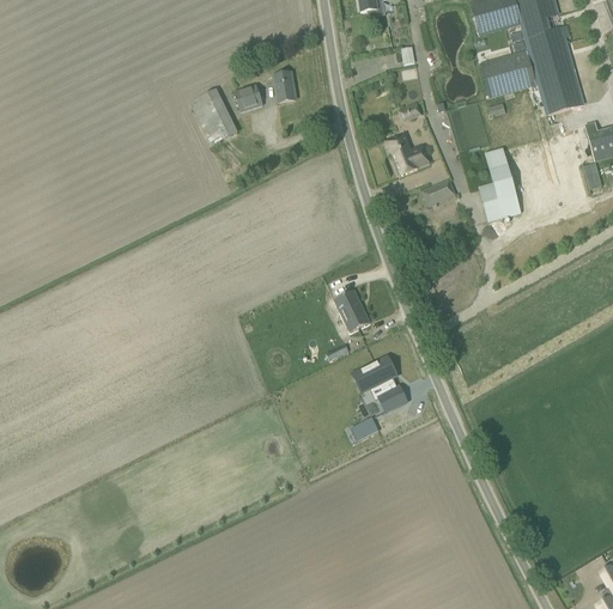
[(358,0),(360,12),(368,11),(368,17),(384,14),(382,0),(376,1),(376,0),(358,0)]
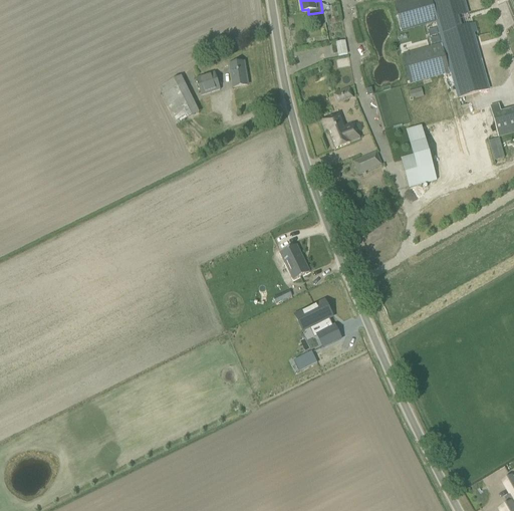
[(395,0),(403,28),(437,18),(443,41),(402,52),(410,80),(451,69),(458,95),(489,86),(473,31),(463,34),(460,24),(458,14),(468,11),(464,0),(395,0)]
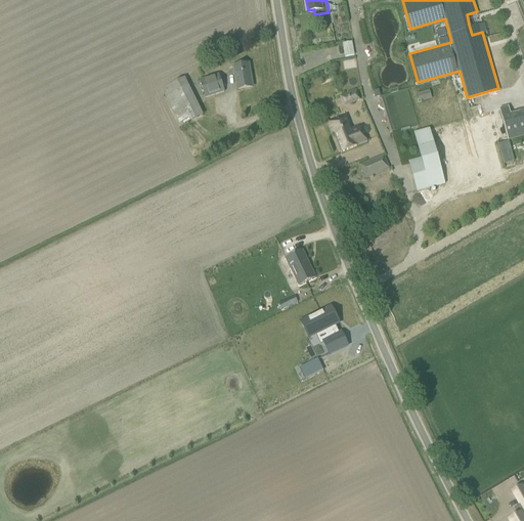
[(342,41),(345,54),(355,52),(352,39),(342,41)]
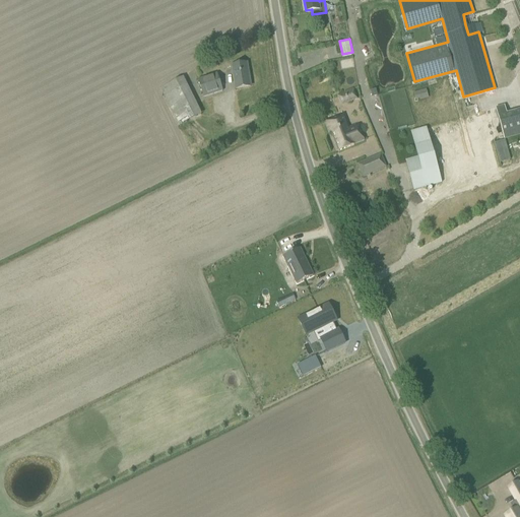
[(247,61),(237,63),(233,63),(237,86),(250,83),(247,61)]
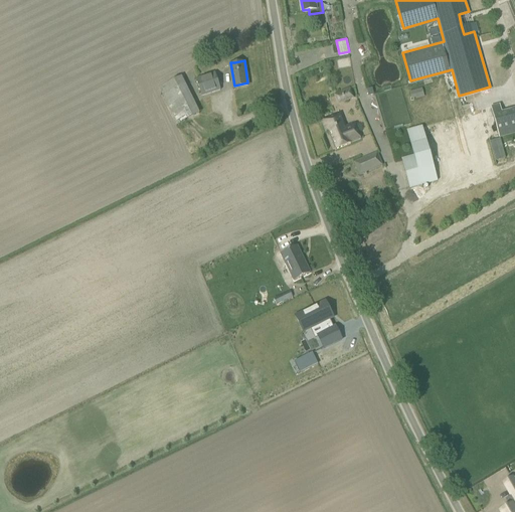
[(215,70),(197,75),(202,94),(220,88),(215,70)]
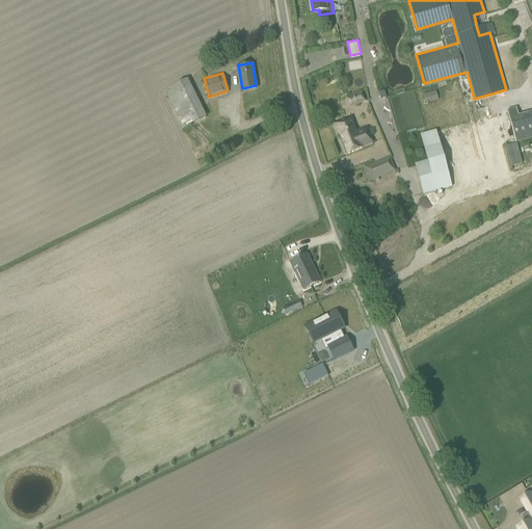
[(187,78),(164,88),(183,126),(195,121),(206,115),(200,103),(187,78)]
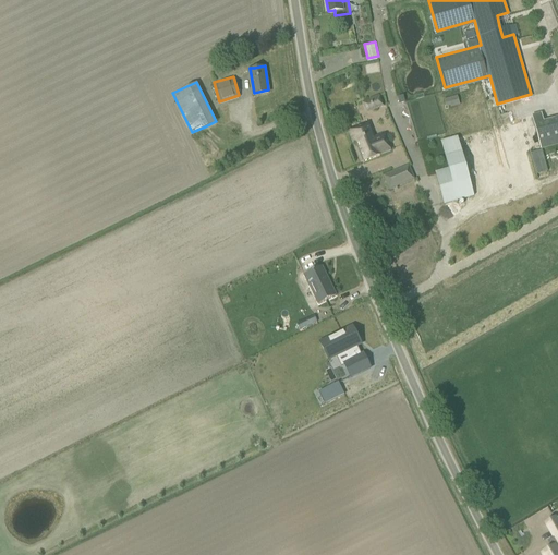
[(374,107),(383,104),(378,93),(370,97),(374,107)]
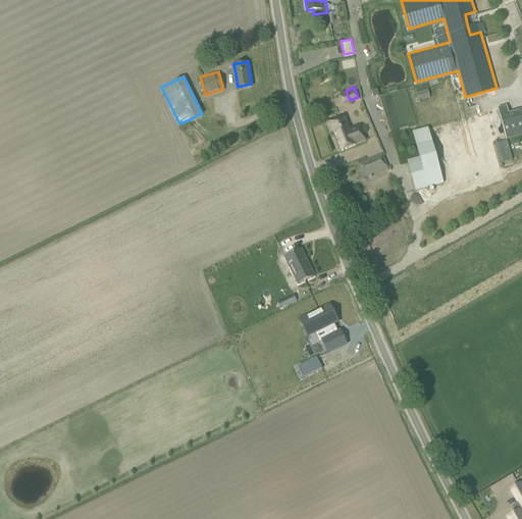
[(498,106),(506,138),(521,133),(521,109),(501,115),(498,106)]
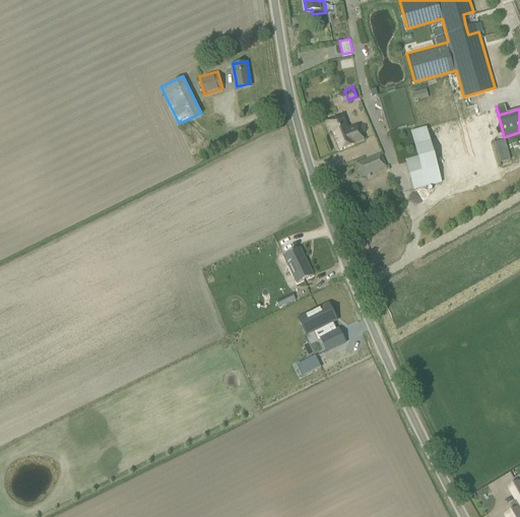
[(342,113),(325,120),(329,131),(331,130),(338,148),(353,142),(353,141),(364,137),(359,123),(348,127),(342,113)]
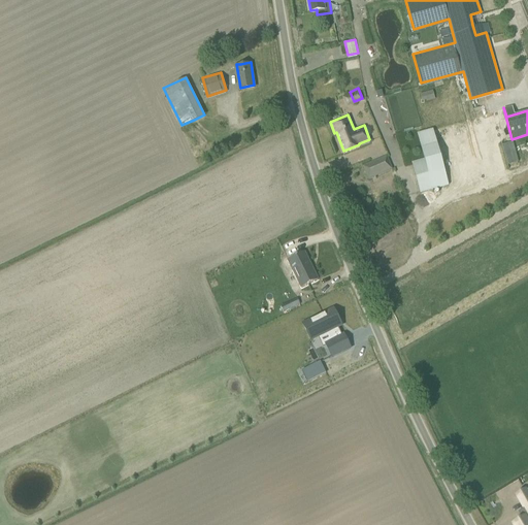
[(424,158),(411,161),(420,191),(441,186),(449,184),(432,127),(417,132),(424,158)]
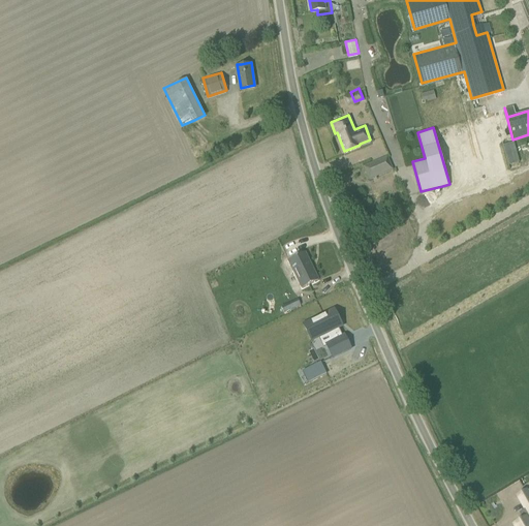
[(374,160),(364,164),(369,177),(379,173),(374,160)]
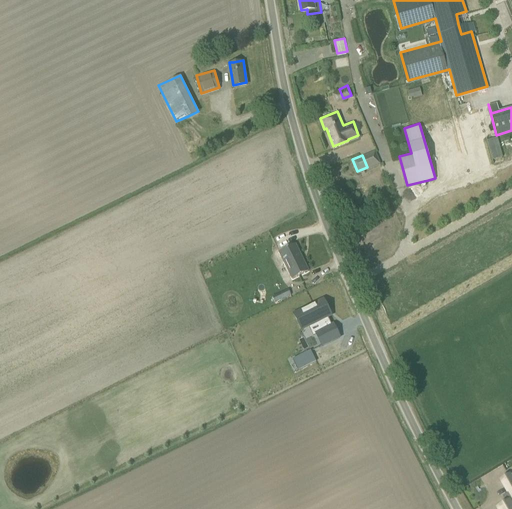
[(295,242),(279,250),(292,277),(299,274),(308,269),(302,256),(295,242)]
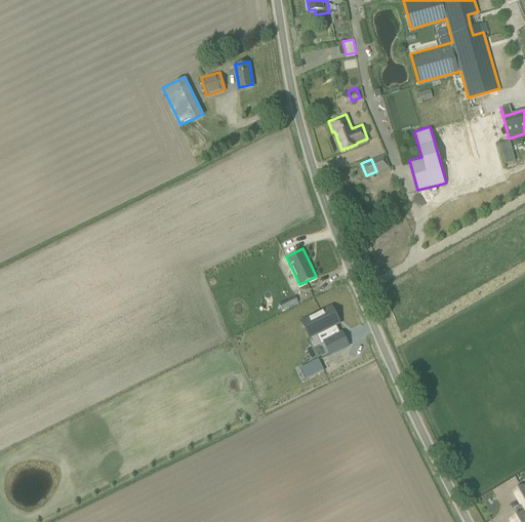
[(295,294),(279,302),(282,308),(297,300),(295,294)]
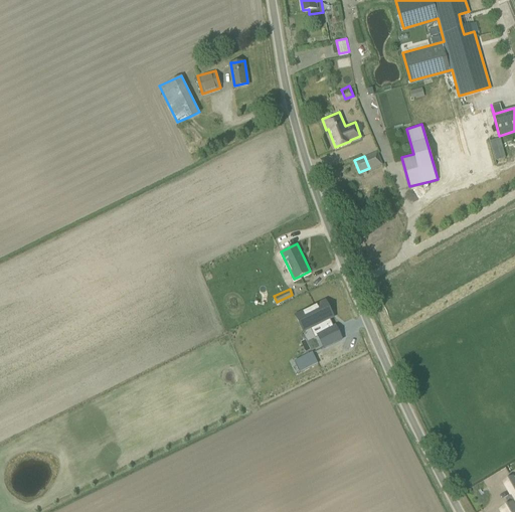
[(315,304),(296,314),(302,326),(304,330),(310,327),(319,322),(323,330),(317,333),(318,334),(323,345),(324,346),(342,337),(339,331),(335,324),(334,325),(330,317),(333,315),(330,309),(325,299),(315,304)]
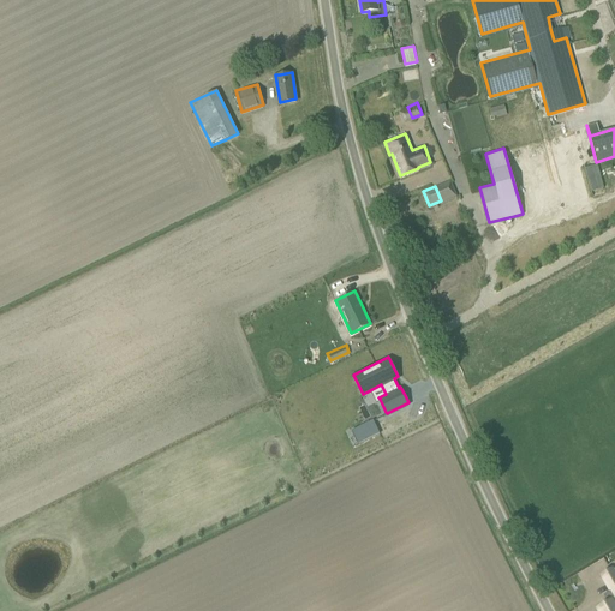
[(352,429),(358,442),(380,431),(375,420),(374,418),(352,429)]
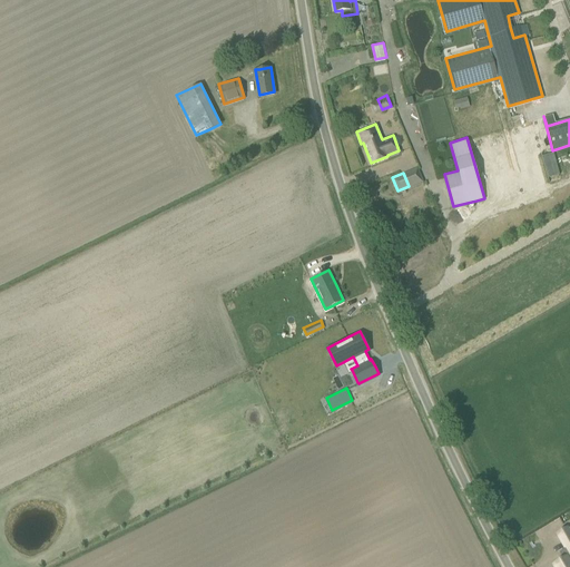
[(563,556),(553,563),(556,566),(569,566),(569,525),(568,527),(568,525),(557,531),(566,547),(560,550),(563,556)]
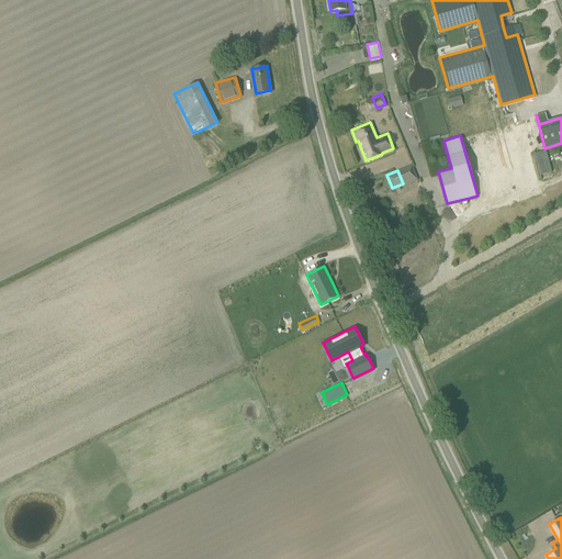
All buildings are outlined.
